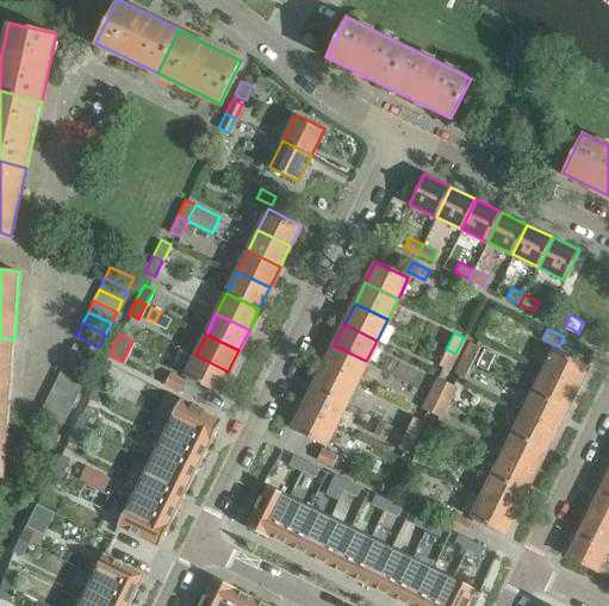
[(0,406),(10,407),(14,339),(0,338),(0,406)]
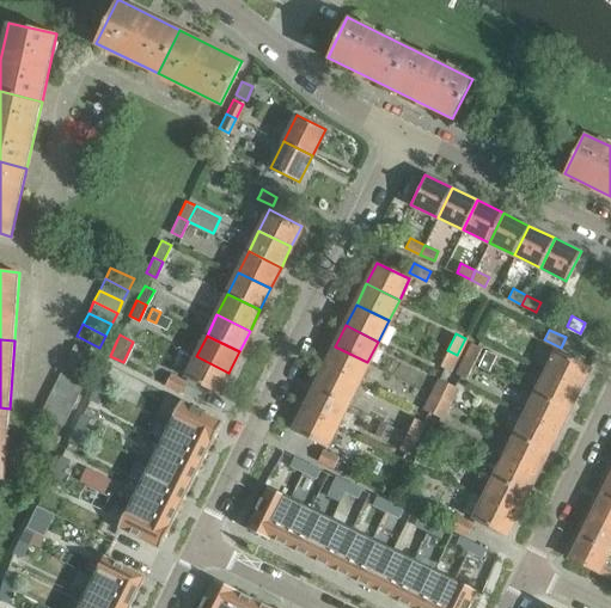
[(74,342),(68,354),(91,366),(97,354),(74,342)]
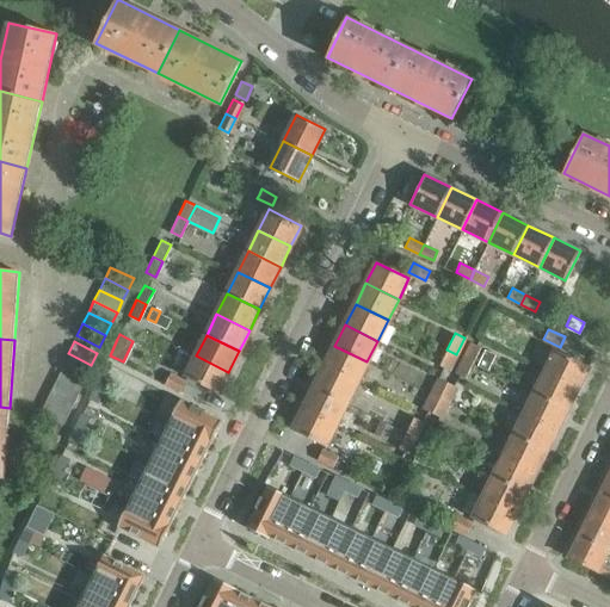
[(470,341),(463,357),(473,361),(480,346),(470,341)]
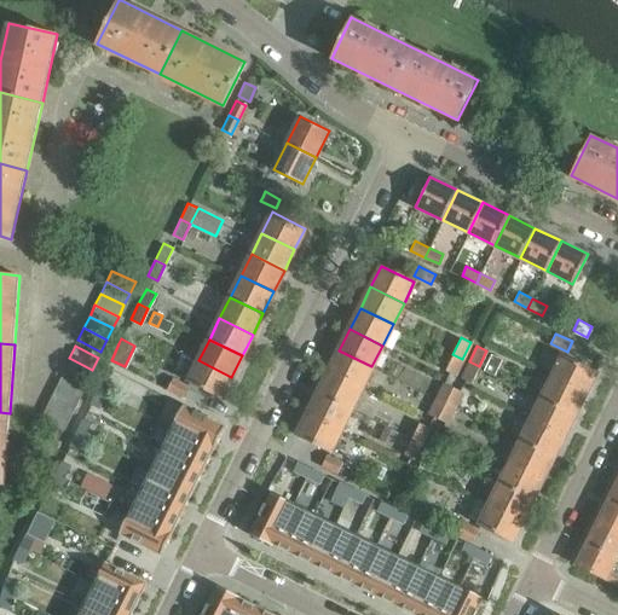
[(339,350),(328,371),(361,388),(371,366),(339,350)]
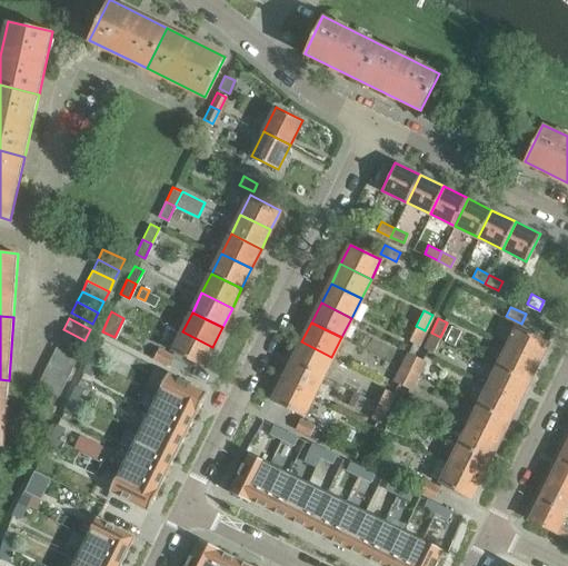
[(451,325),(445,338),(454,343),(459,329),(451,325)]
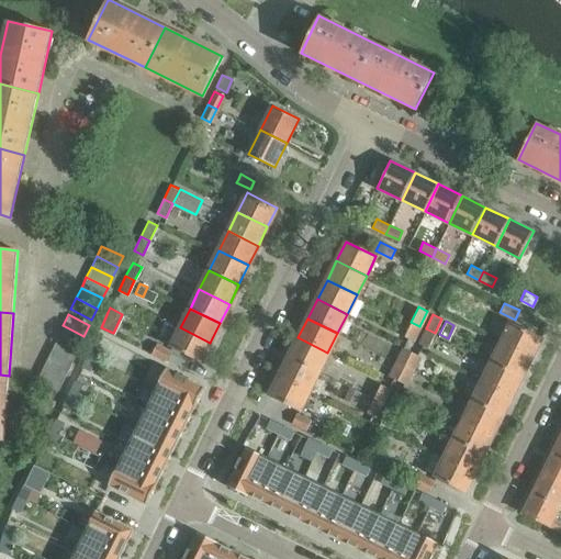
[(419,326),(411,322),(404,336),(413,341),(419,326)]
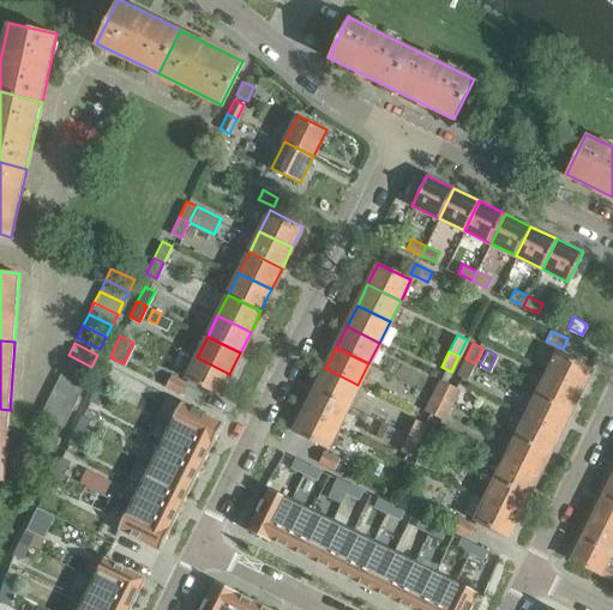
[(581,387),(590,367),(558,351),(548,372),(581,387)]
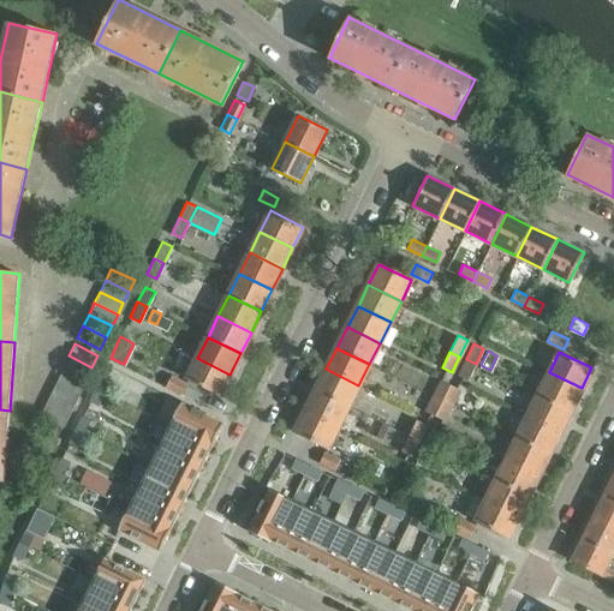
[(69,355),(64,367),(85,378),(91,367),(69,355)]
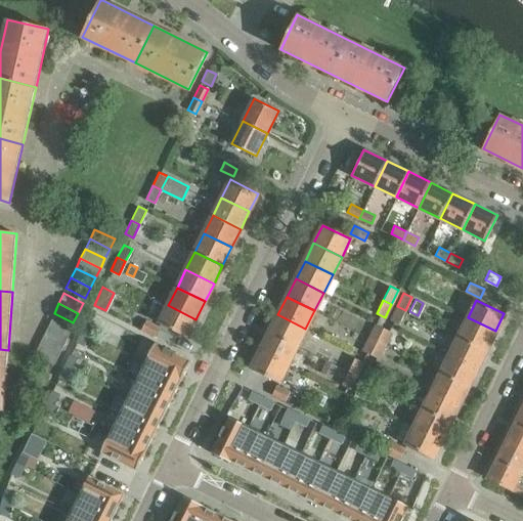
[(195,319),(168,305),(160,322),(187,337),(195,319)]
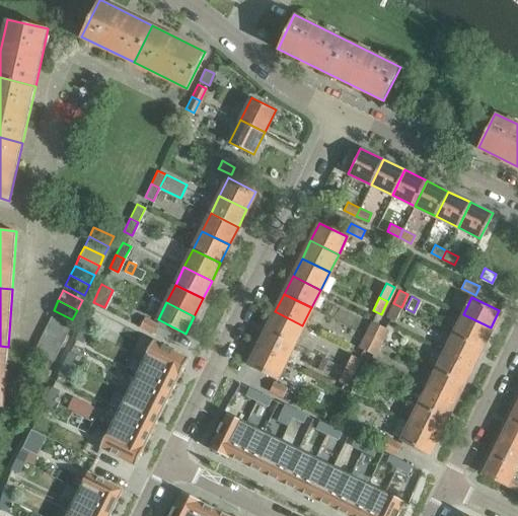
[(401,307),(393,303),(386,316),(394,320),(401,307)]
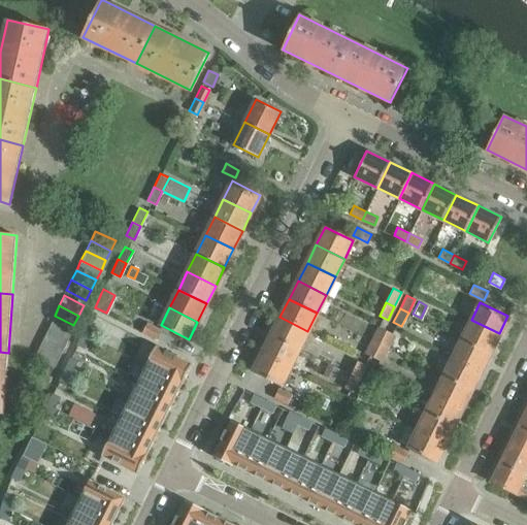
[(55,316),(50,325),(69,335),(73,325),(55,316)]
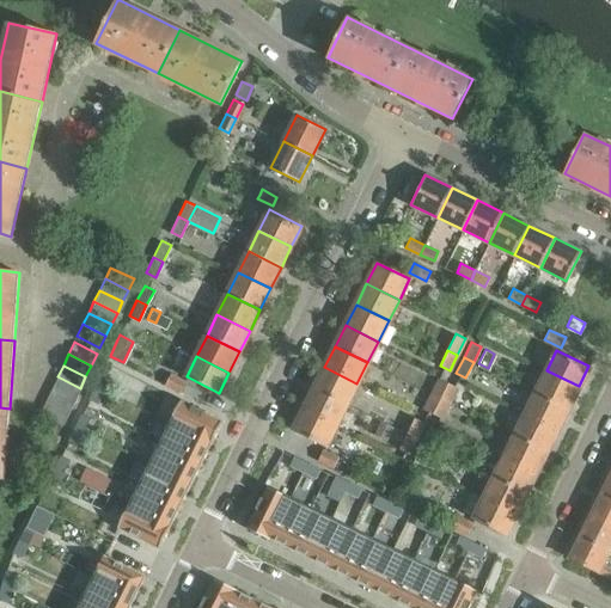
[(324,367),(313,388),(346,404),(356,384),(324,367)]
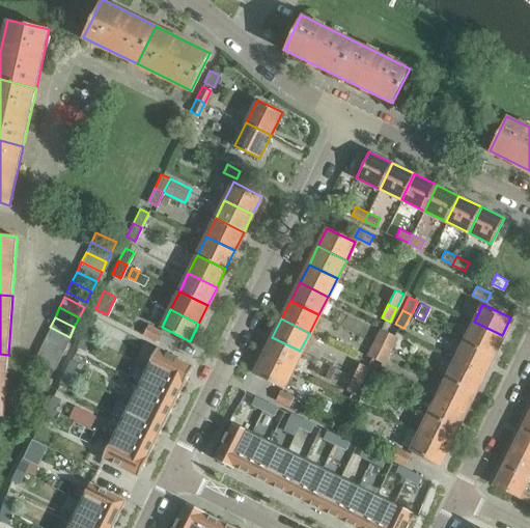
[(474,322),(465,340),(493,354),(502,335),(474,322)]
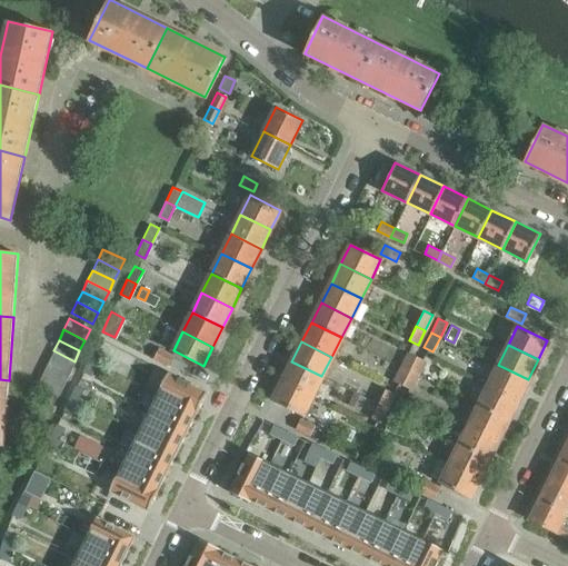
[(173,354),(158,346),(152,357),(168,365),(171,358),(173,354)]
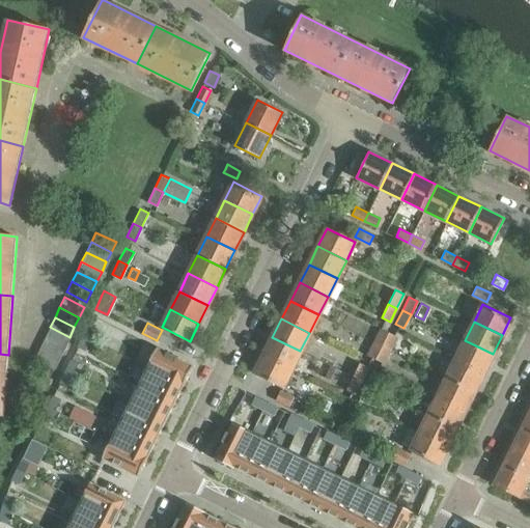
[(88,324),(83,335),(90,338),(95,327),(88,324)]
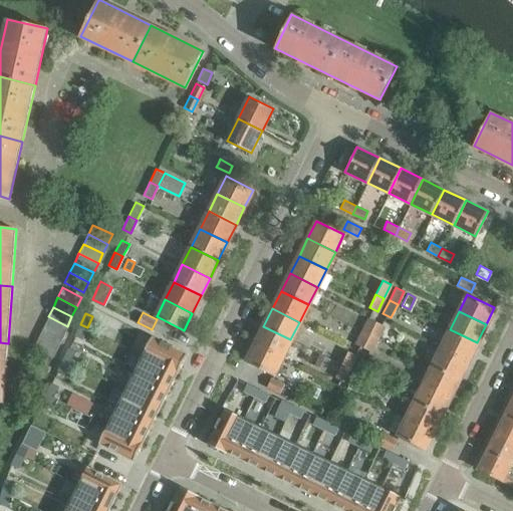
[(48,316),(43,326),(62,336),(67,326),(48,316)]
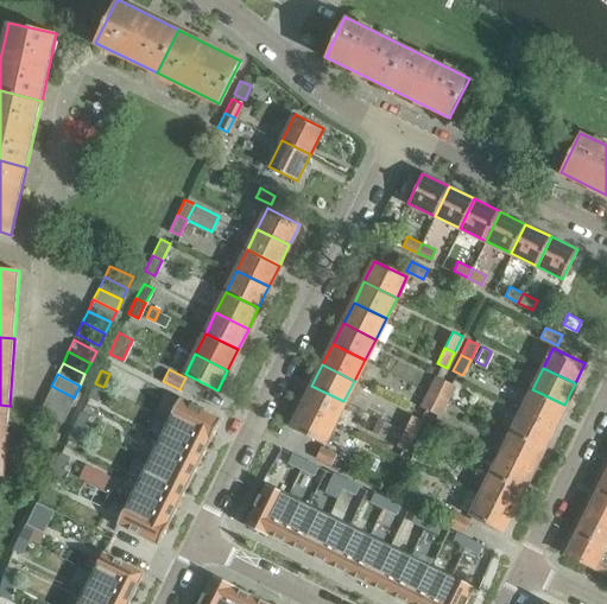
[(435,375),(428,390),(437,395),(444,380),(435,375)]
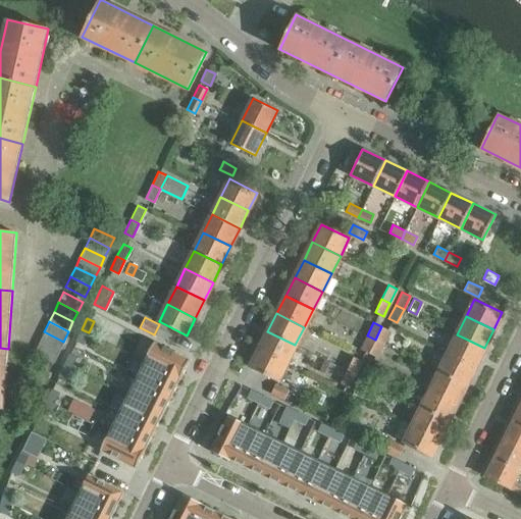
[(381,326),(375,340),(383,343),(389,330),(381,326)]
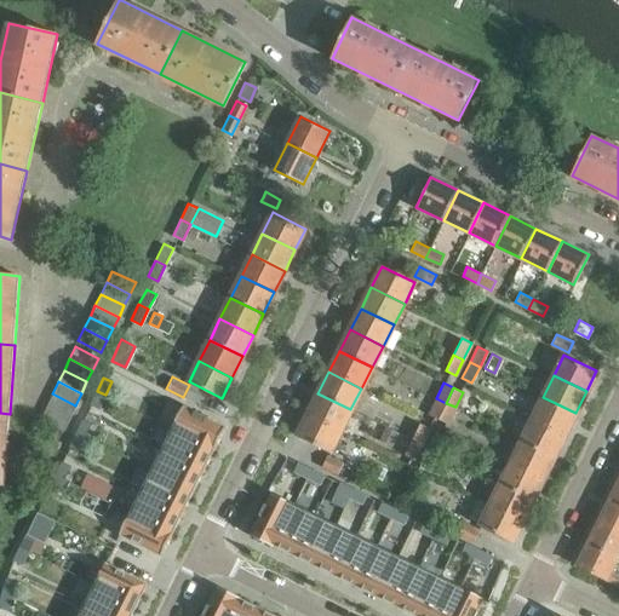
[(187,390),(183,397),(181,401),(204,412),(210,401),(187,390)]
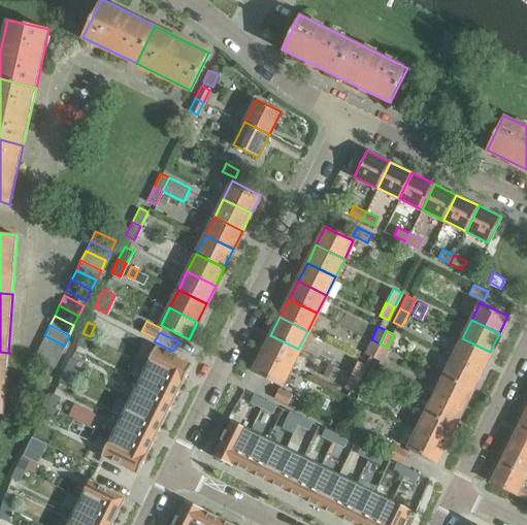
[(83,333),(76,343),(85,348),(90,336),(83,333)]
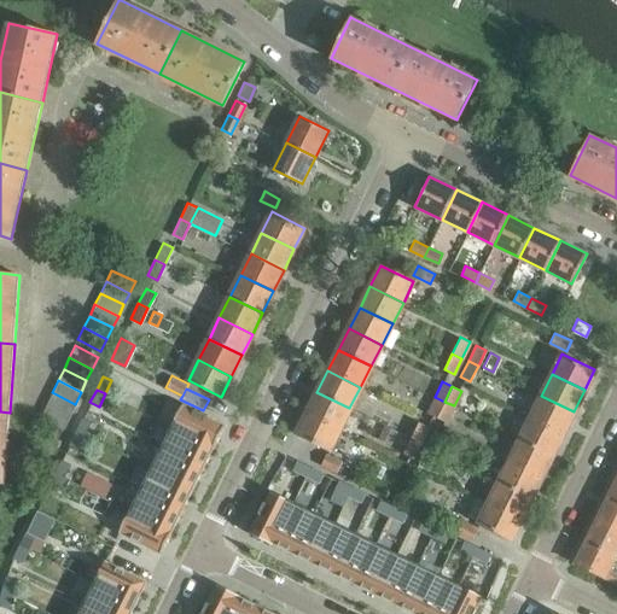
[(52,392),(46,404),(69,415),(75,404),(52,392)]
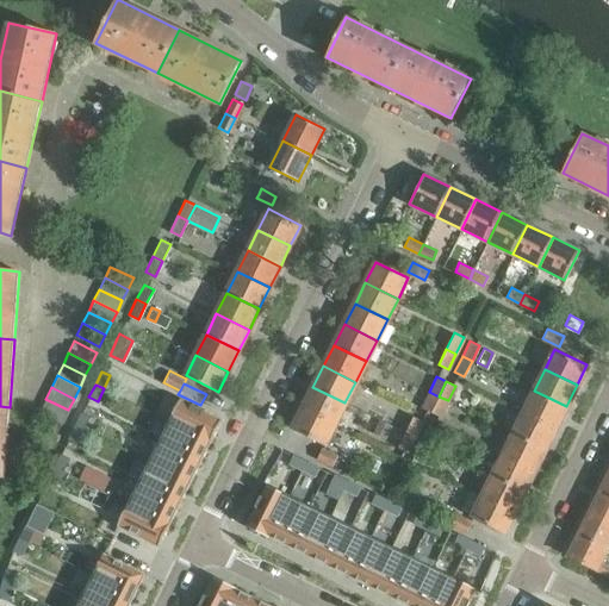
[(312,387),(302,407),(335,424),(345,403),(312,387)]
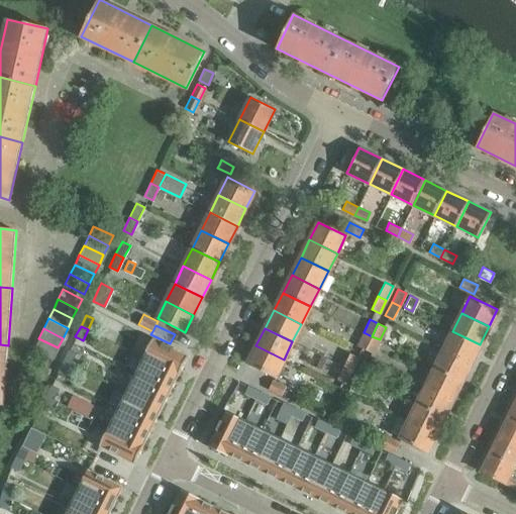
[(452,331),(443,348),(471,363),(480,344),(452,331)]
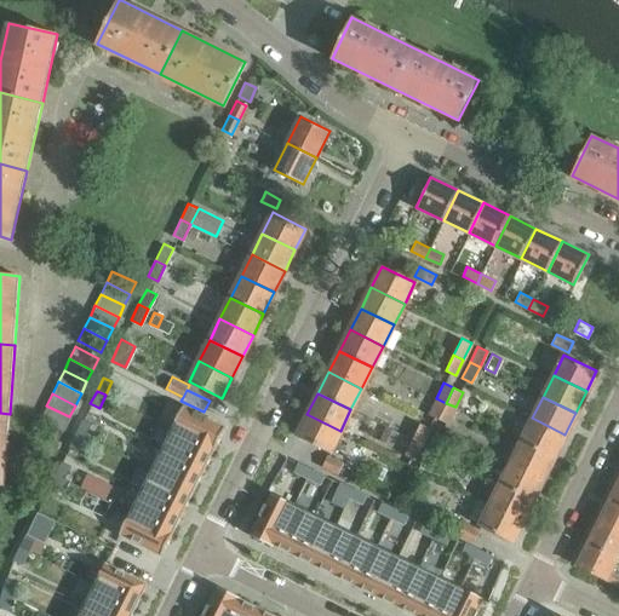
[(429,413),(439,418),(446,403),(436,398),(429,413)]
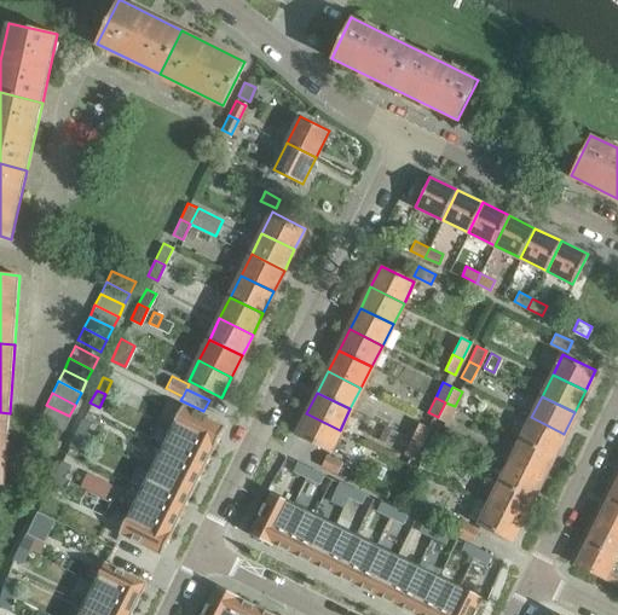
[(445,402),(438,417),(448,422),(455,406),(445,402)]
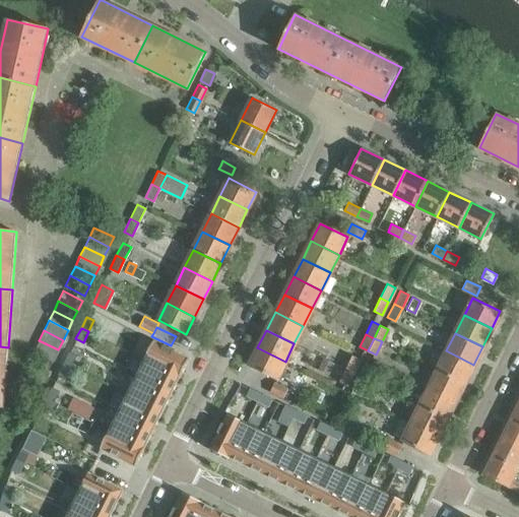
[(153,339),(143,359),(179,376),(189,357),(153,339)]
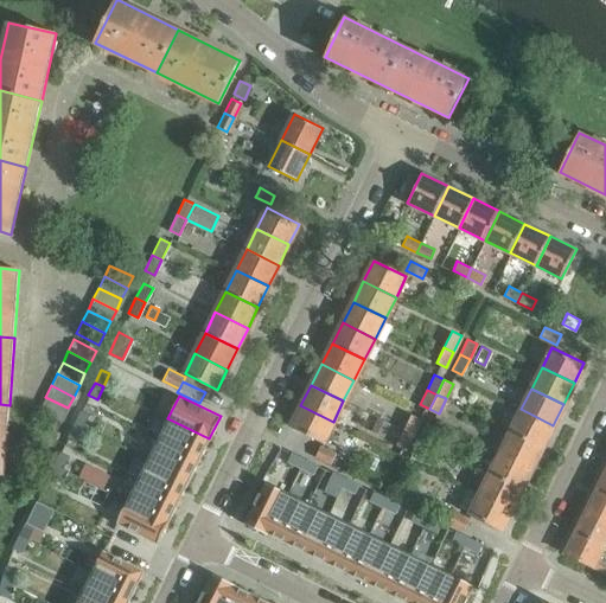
[(68,408),(45,397),(39,409),(62,419),(68,408)]
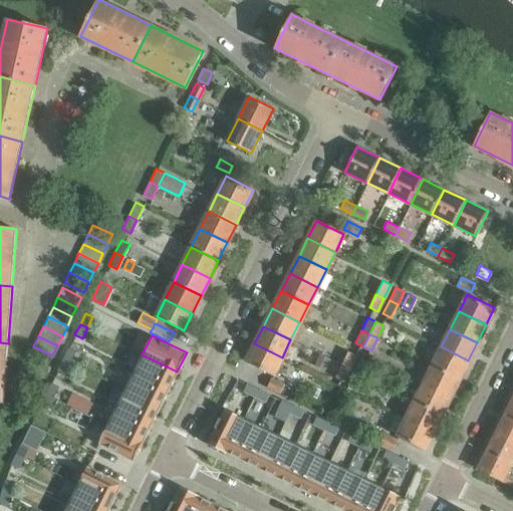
[(8,343),(0,342),(0,401),(3,402),(8,343)]
